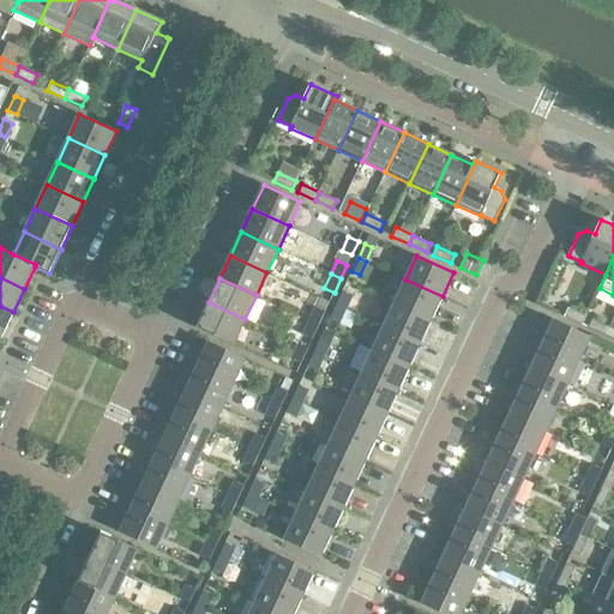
[(431,320),(443,296),(405,280),(395,304),(431,320)]
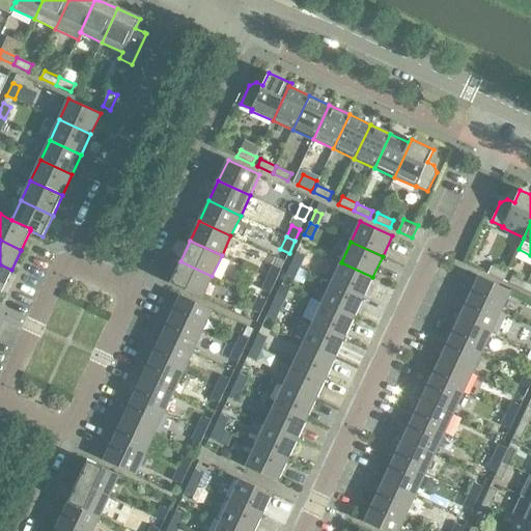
[(303,255),(297,251),(290,263),(298,267),(303,255)]
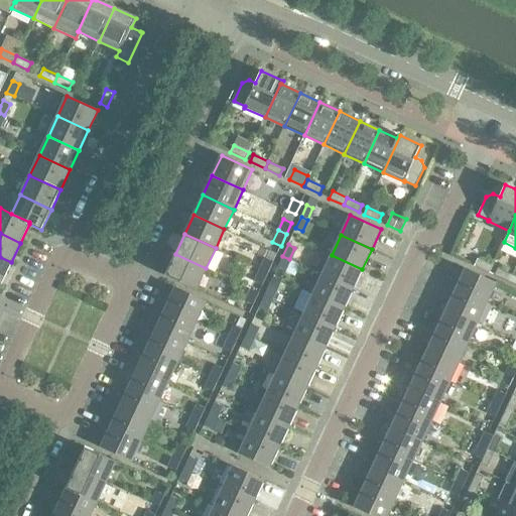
[(197,289),(206,268),(175,254),(165,275),(197,289)]
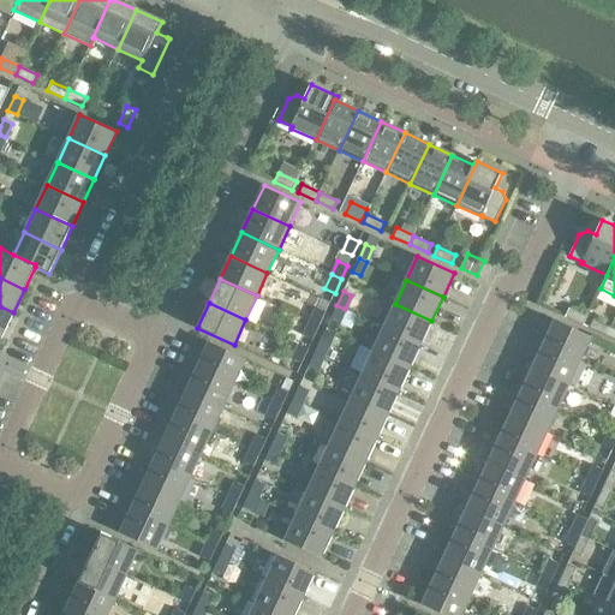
[(421,345),(431,321),(395,304),(384,327),(421,345)]
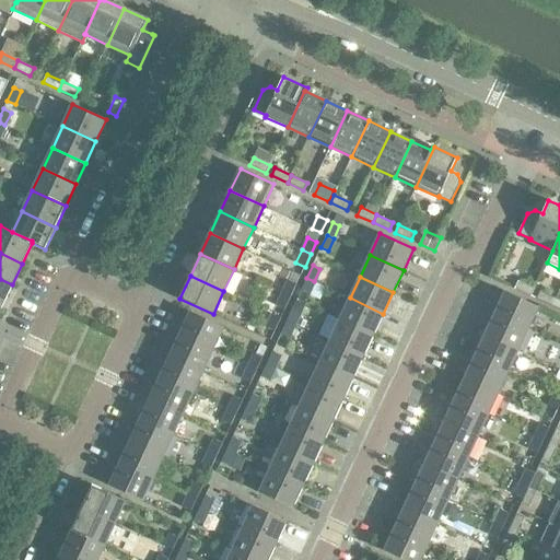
[(308,294),(314,281),(306,278),(301,290),(308,294)]
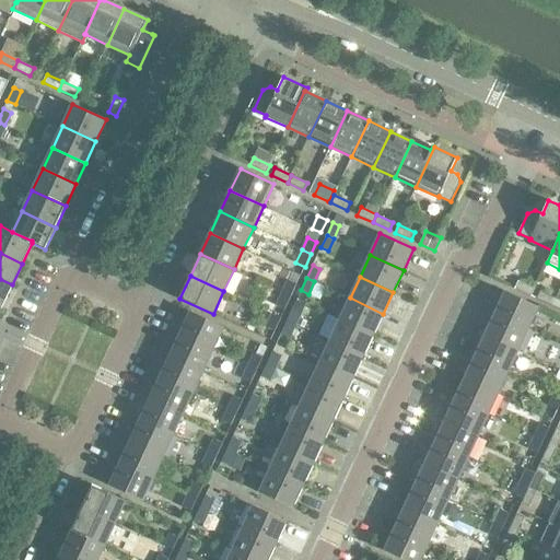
[(0,306),(1,307),(12,284),(0,279),(0,306)]
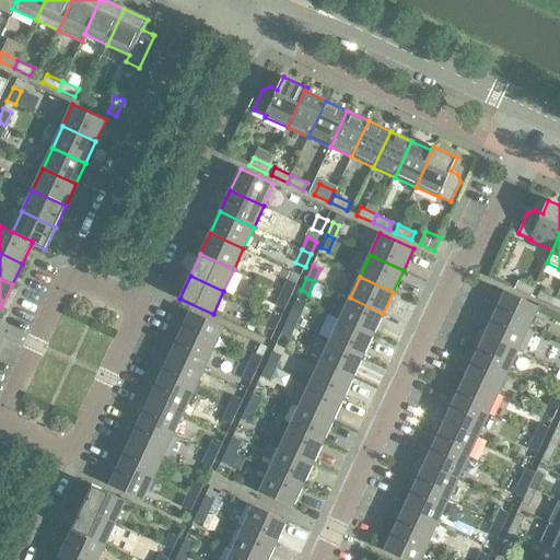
[(291,296),(296,284),(288,280),(282,292),(291,296)]
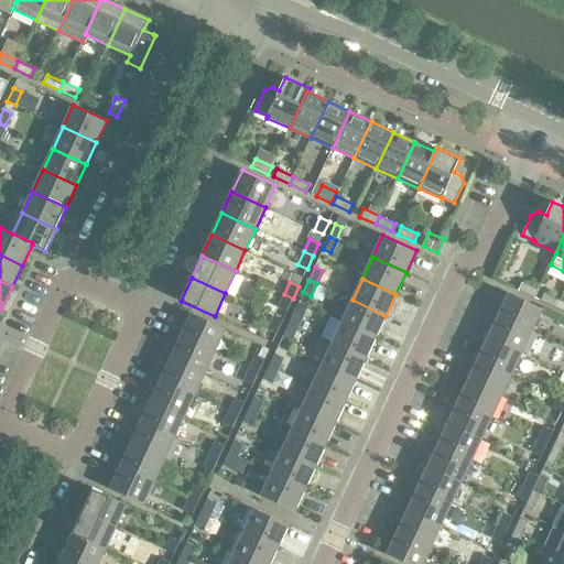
[(522,282),(519,291),(534,299),(539,290),(522,282)]
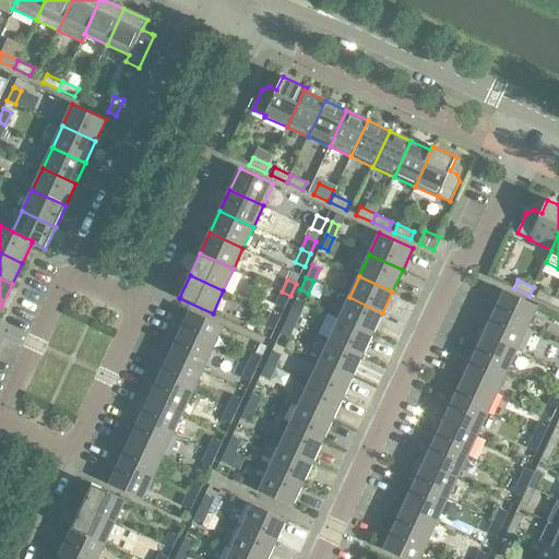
[(504,290),(495,312),(527,328),(537,306),(504,290)]
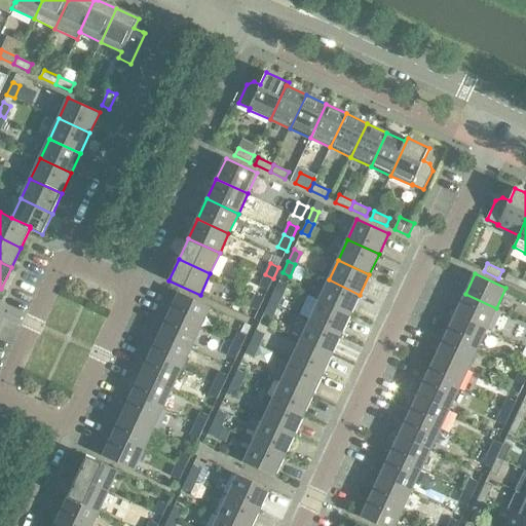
[(268,291),(273,278),(265,274),(259,287),(268,291)]
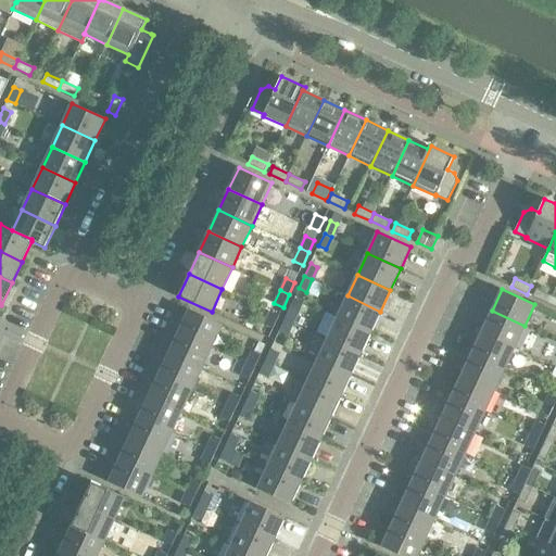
[(548,304),(552,295),(541,291),(538,299),(548,304)]
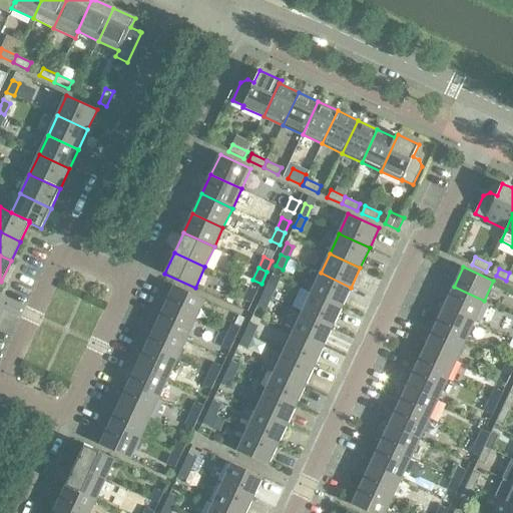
[(342,307),(351,288),(321,273),(312,293),(342,307)]
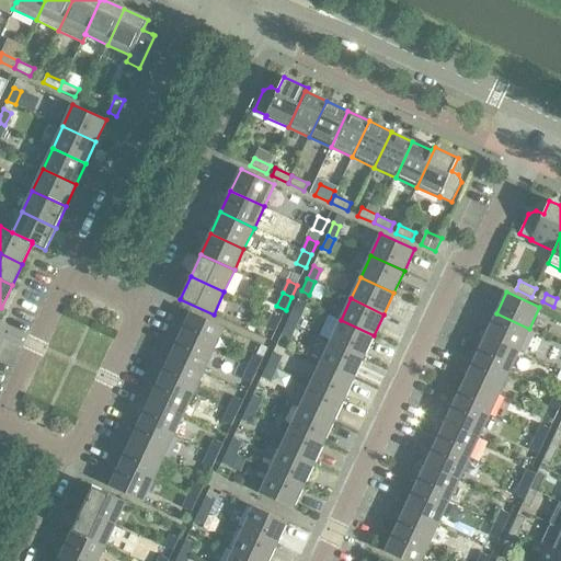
[(300,312),(294,309),(287,321),(295,324),(300,312)]
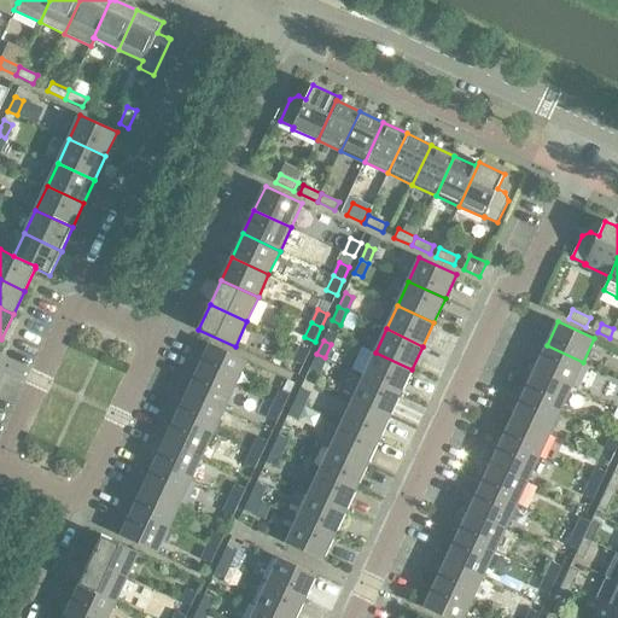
[(210,344),(199,368),(235,385),(246,361),(210,344)]
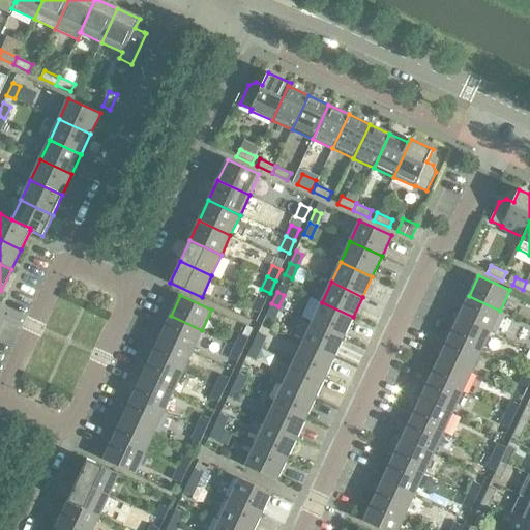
[(491,330),(500,311),(469,296),(460,316),(491,330)]
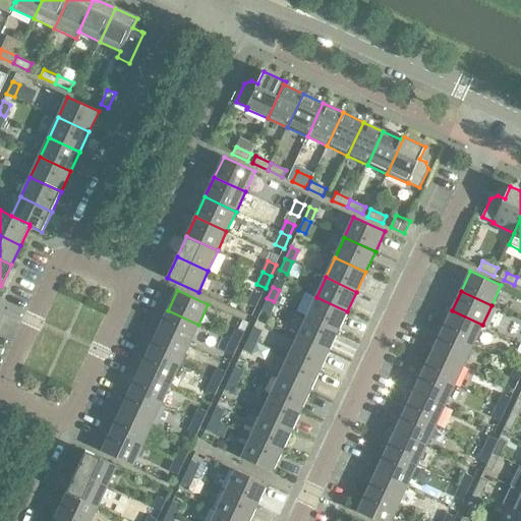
[(255,308),(262,296),(253,292),(247,304),(255,308)]
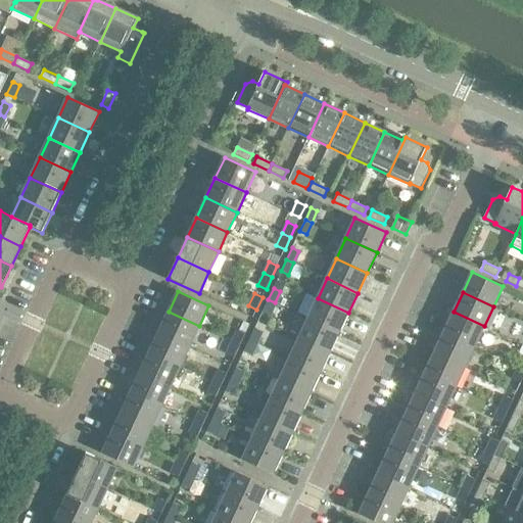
[(339,333),(348,313),(318,298),(308,318),(339,333)]
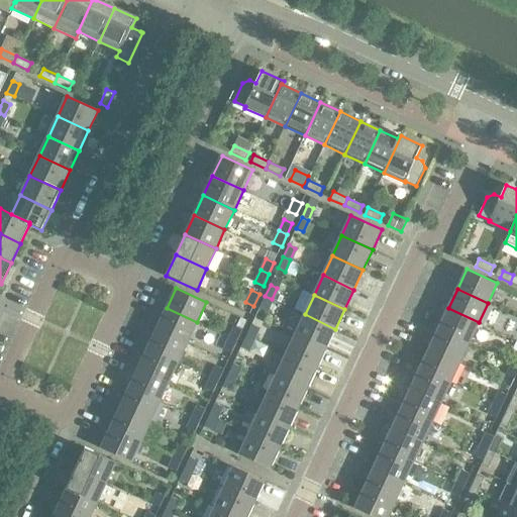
[(267,311),(272,299),(265,296),(260,308),(267,311)]
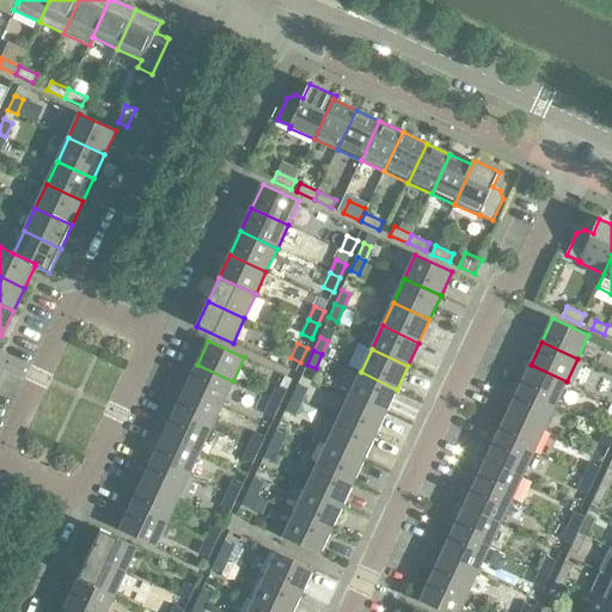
[(222,405),(233,381),(197,365),(187,389),(222,405)]
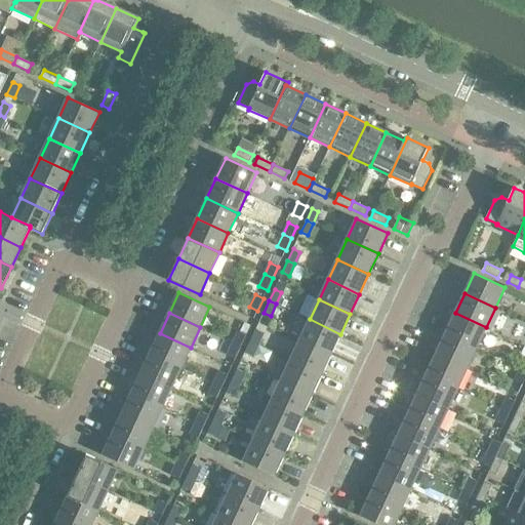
[(476,351),(486,327),(455,313),(444,336),(476,351)]
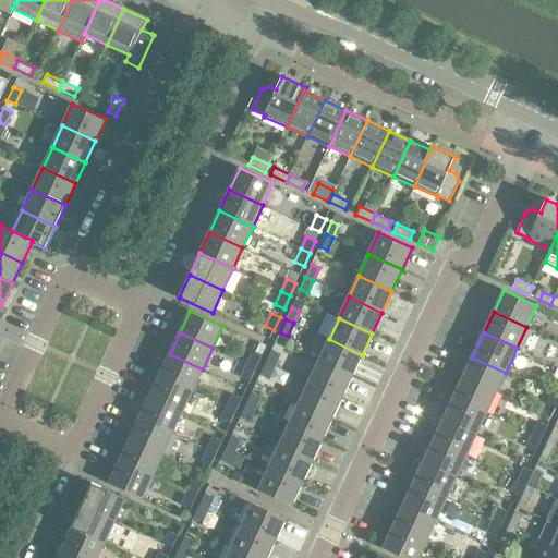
[(352,376),(362,355),(329,339),(318,361),(352,376)]
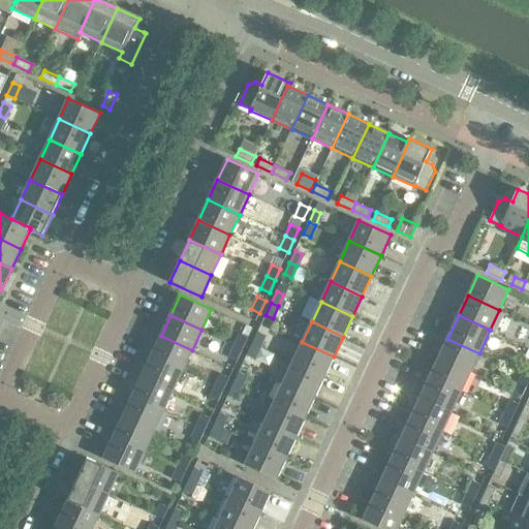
[(252,343),(259,347),(266,335),(257,332),(252,343)]
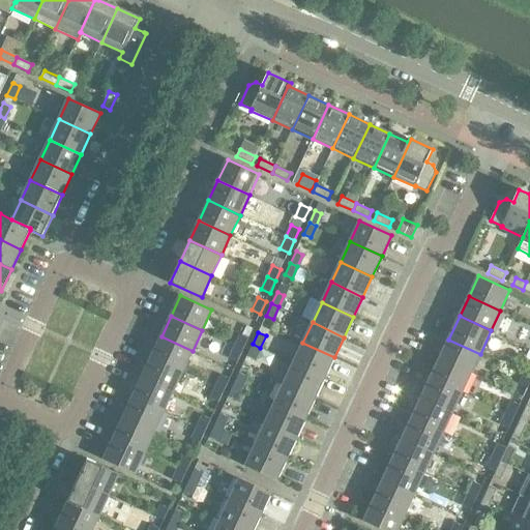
[(243,350),(248,337),(240,334),(235,346),(243,350)]
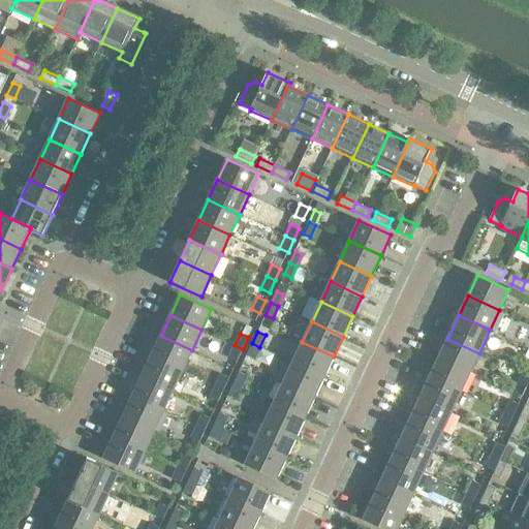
[(183,371),(192,350),(161,336),(151,355),(183,371)]
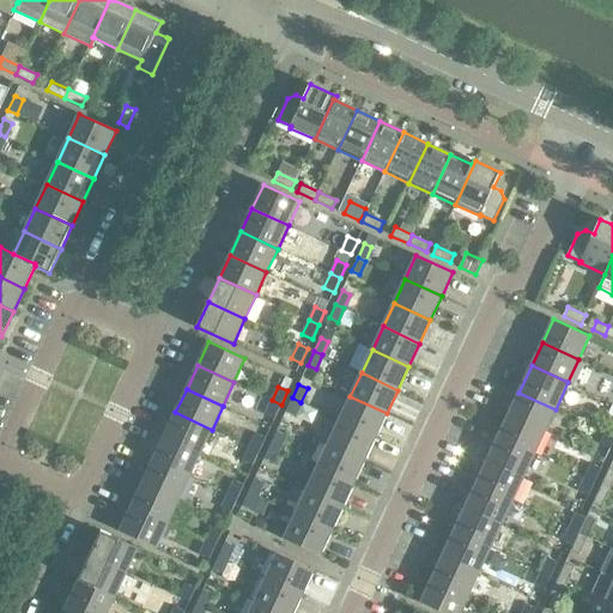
[(556,410),(519,393),(509,413),(545,430),(556,410)]
